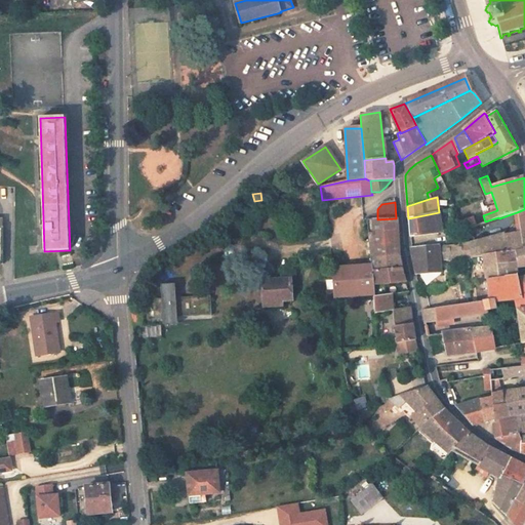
[(408,218),(409,237),(438,234),(438,232),(441,226),(439,212),(408,218)]
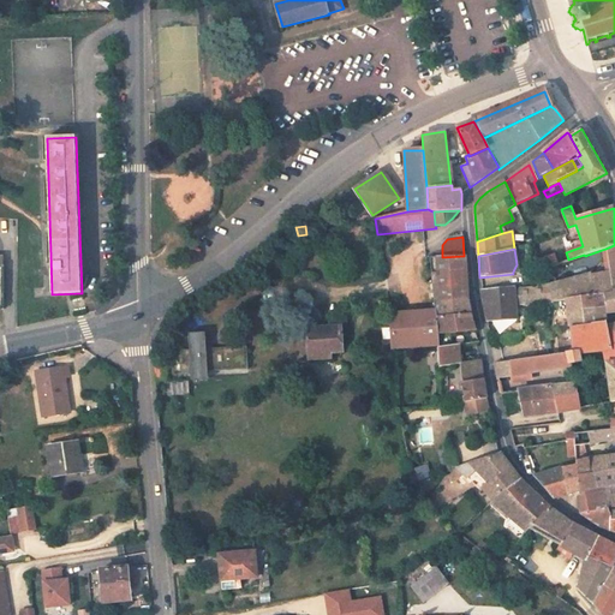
[(465,256),(464,256),(442,257),(436,257),(431,258),(433,272),(466,270),(465,256)]
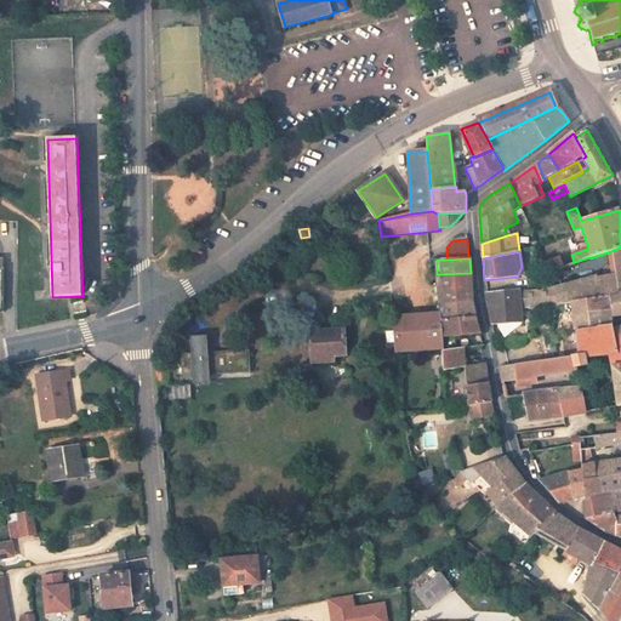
[(545,265),(547,271),(563,266),(560,260),(545,265)]
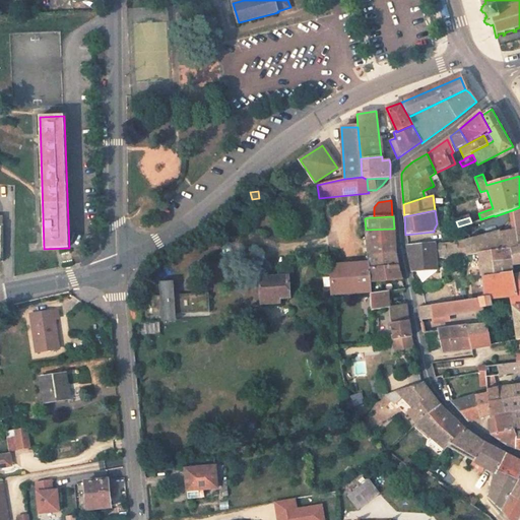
[(366,230),(368,256),(395,253),(394,229),(366,230)]
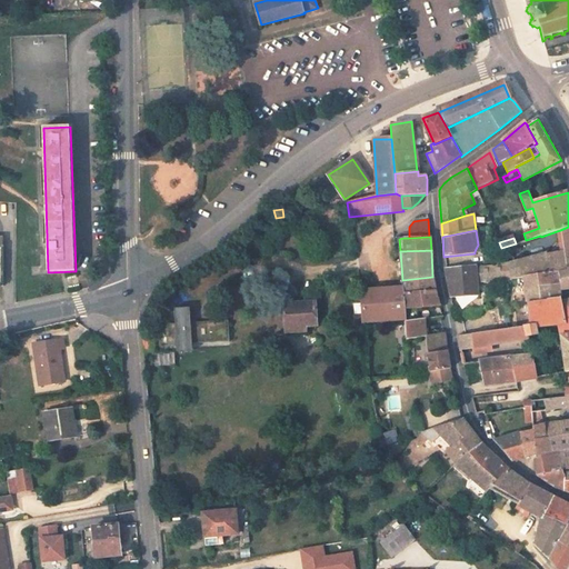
[(563,250),(560,251),(546,255),(548,262),(566,260),(563,250)]
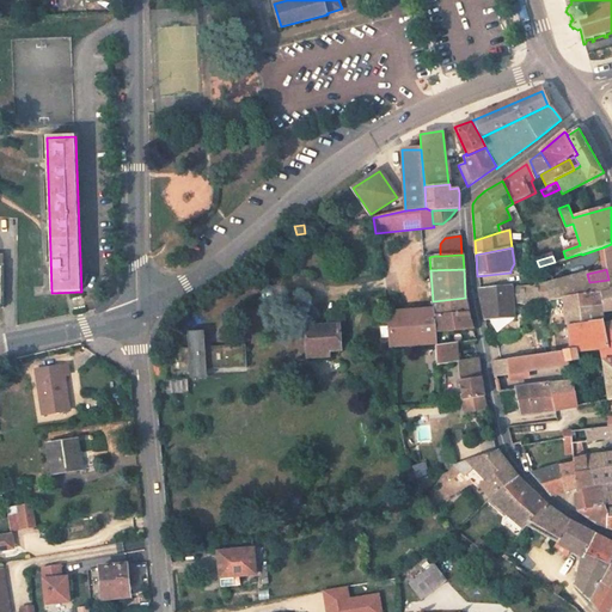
[(610,288),(609,280),(589,282),(587,274),(544,285),(550,300),(561,299),(577,297),(610,291),(610,288)]
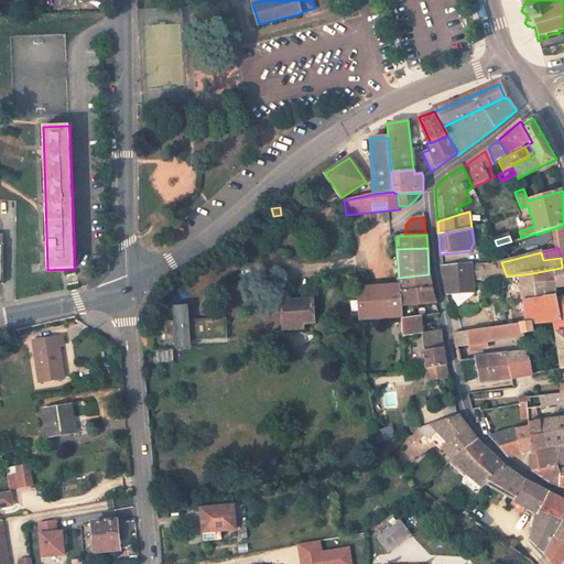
[(441,267),(446,295),(473,293),(472,279),(507,277),(501,262),(470,264),(441,267)]
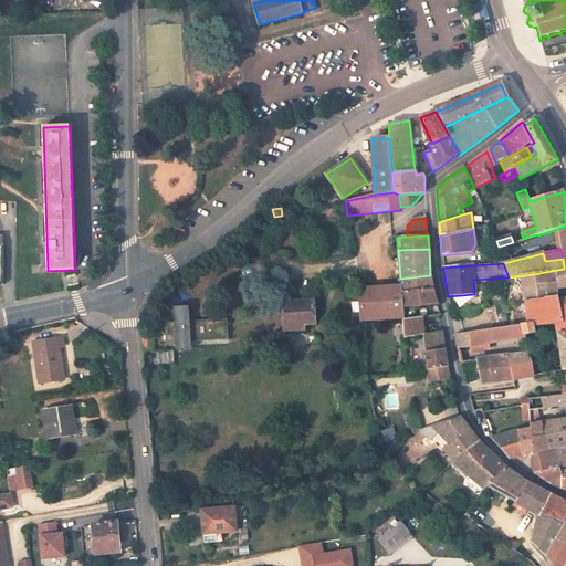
[(565,286),(565,265),(564,266),(564,269),(534,274),(519,276),(519,281),(522,281),(524,297),(544,295),(545,297),(557,296),(556,289),(565,286)]
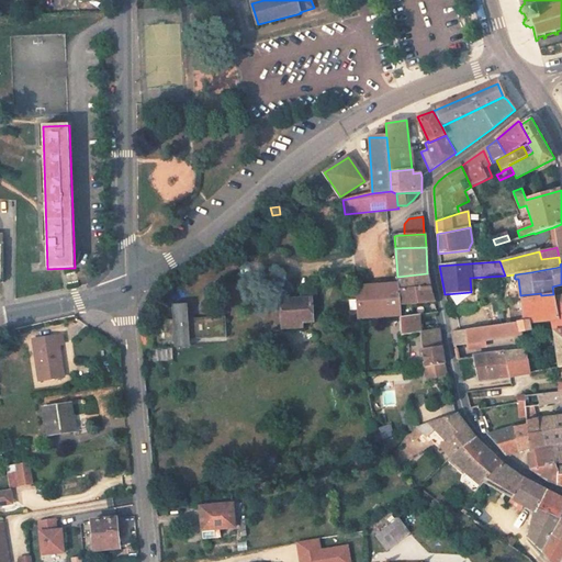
[(397,277),(397,284),(400,284),(400,291),(430,288),(427,273),(397,277)]
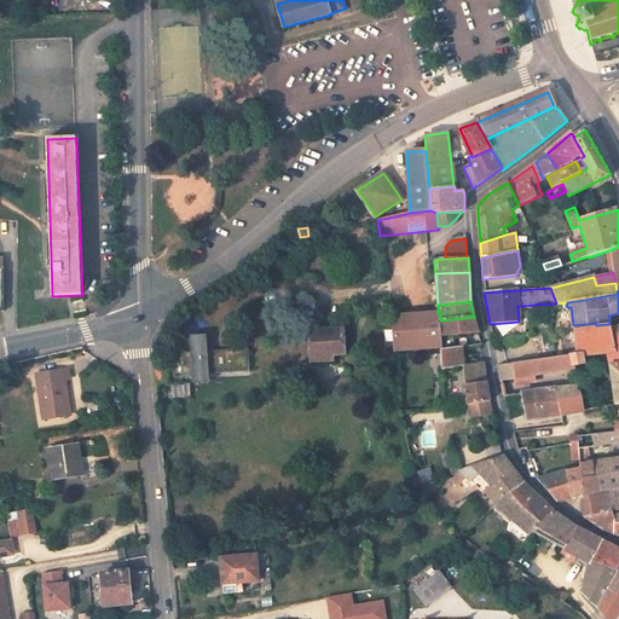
[(392,316),(395,352),(440,348),(441,348),(441,336),(440,320),(440,313),(438,313),(392,316)]
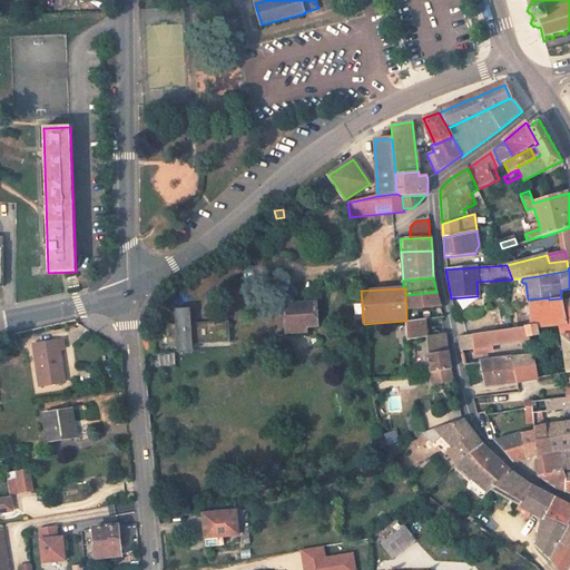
[(436,292),(405,295),(406,310),(418,308),(441,306),(436,292)]
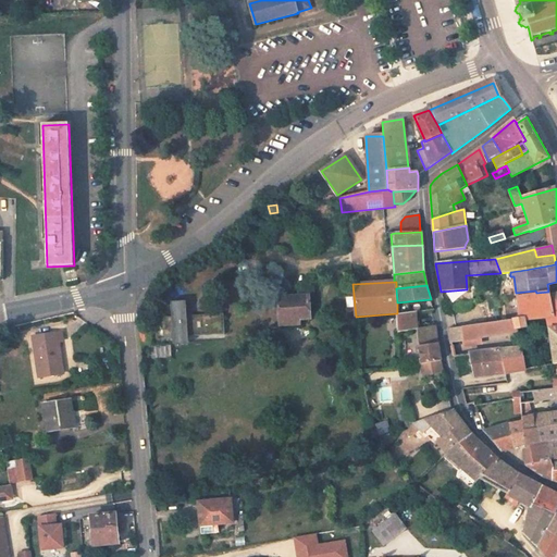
[(535,291),(516,293),(518,319),(514,320),(516,329),(524,327),(523,320),(546,318),(552,318),(553,318),(548,295),(548,292),(536,293),(535,291)]
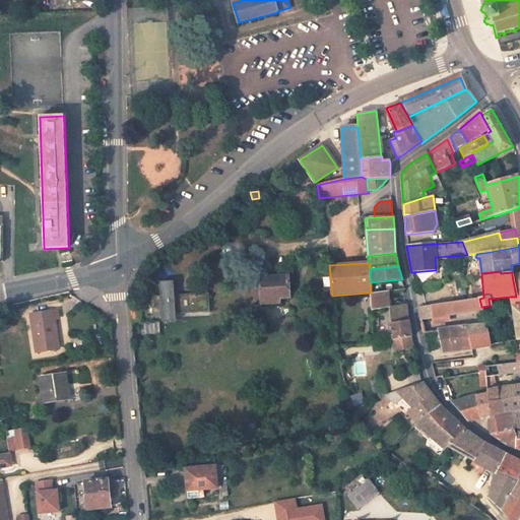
[(260,278),(261,299),(280,297),(289,297),(287,275),(260,278)]
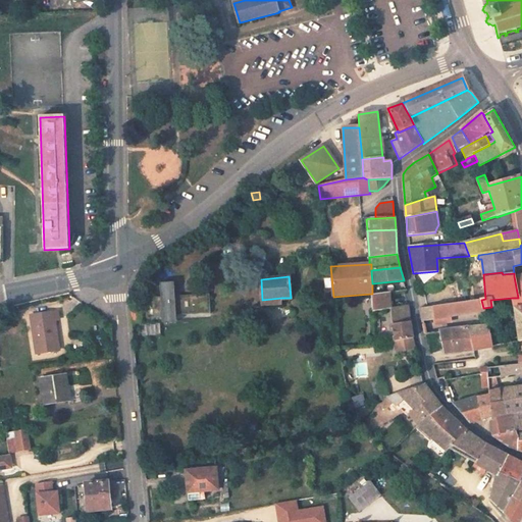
[(162,297),(153,298),(154,317),(161,316),(161,323),(175,322),(174,315),(212,313),(210,294),(176,296),(175,282),(161,283),(162,297)]
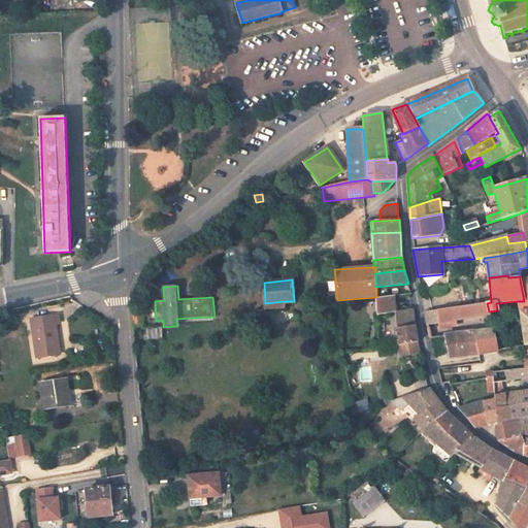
[(376,297),(375,297),(375,299),(387,297),(387,286),(376,287),(376,297)]
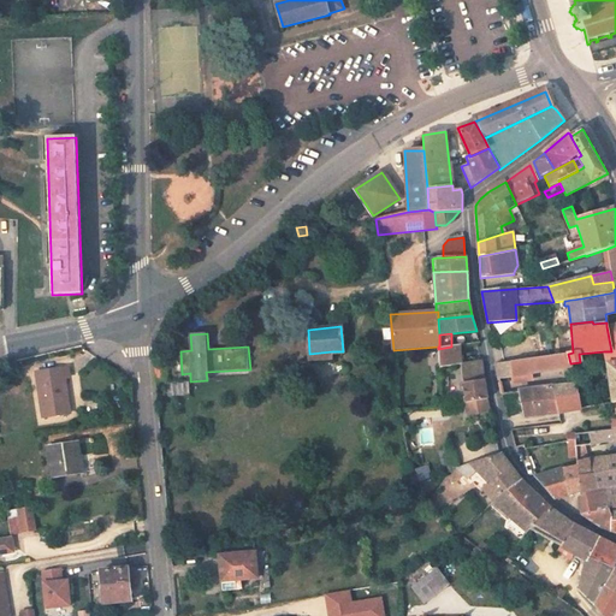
[(451,347),(438,349),(440,368),(461,366),(461,363),(458,345),(451,347)]
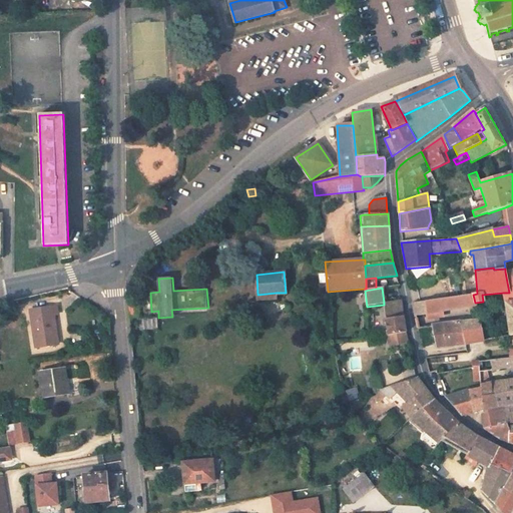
[(277,293),(258,295),(259,302),(278,300),(277,293)]
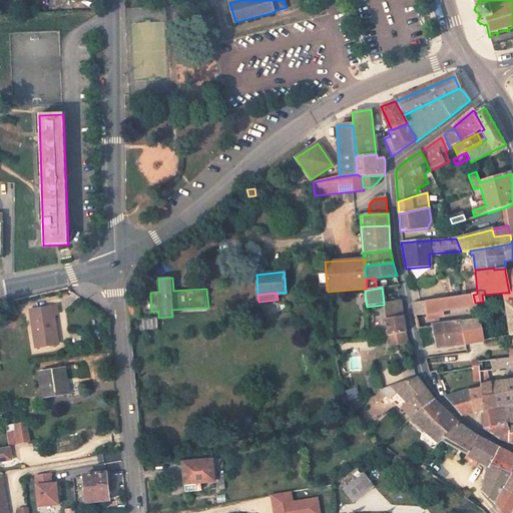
[(476,306),(475,303),(473,295),(454,297),(455,302),(457,305),(458,310),(476,306)]
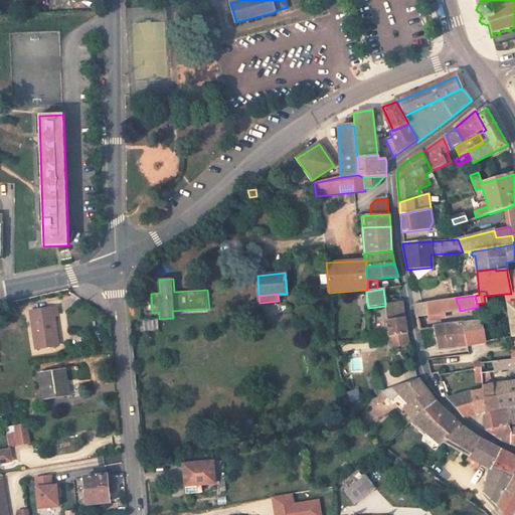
[(457,303),(456,298),(425,303),(427,316),(445,313),(460,311),(459,306),(457,303)]
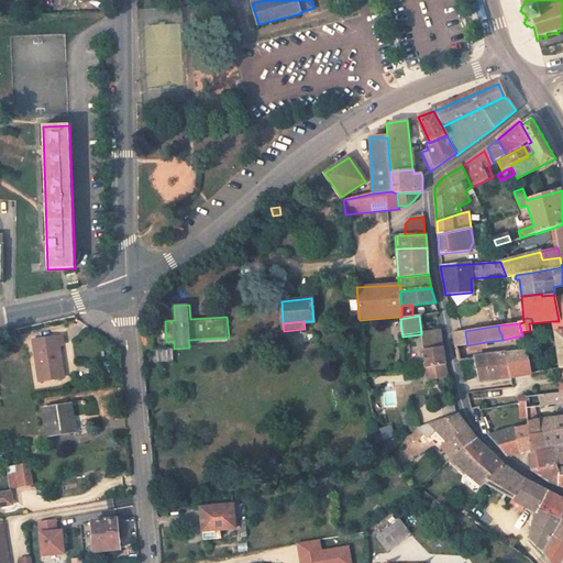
[(426,368),(445,365),(442,348),(443,348),(441,329),(421,332),(421,334),(426,368)]
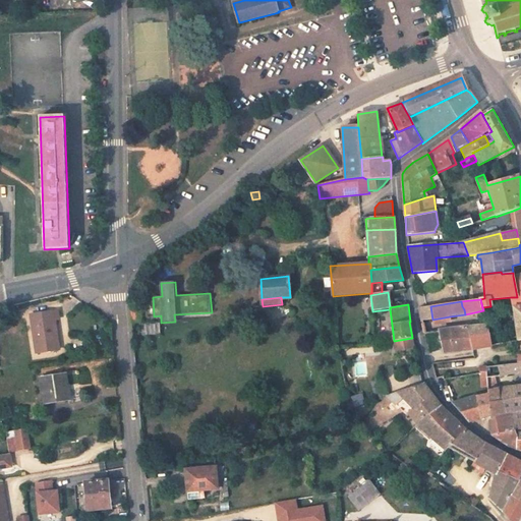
[(430,306),(418,308),(421,322),(432,320),(430,306)]
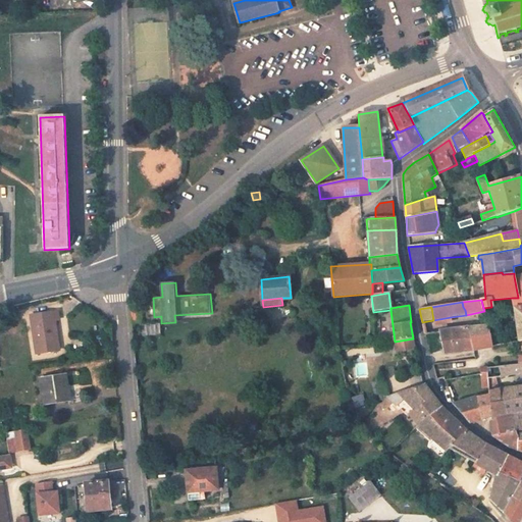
[(59,312),(32,317),(38,354),(60,351),(56,321),(60,320),(59,312)]
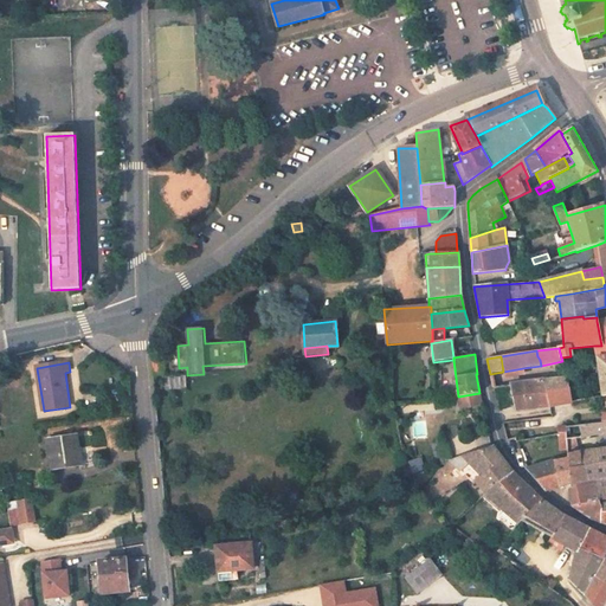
[(503,372),(504,379),(524,375),(523,368),(503,372)]
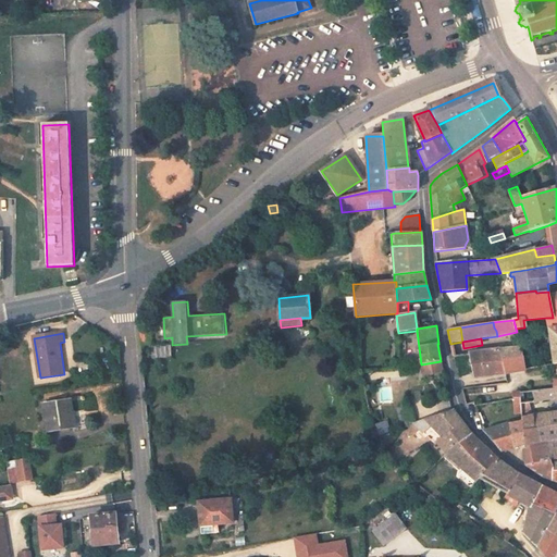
[(503,361),(523,358),(521,348),(499,349),(503,361)]
